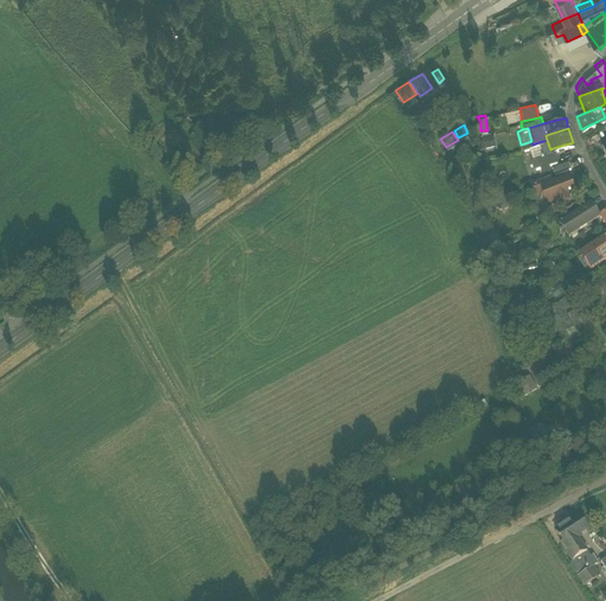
[(495,142),(491,132),(482,134),(484,146),(495,142)]
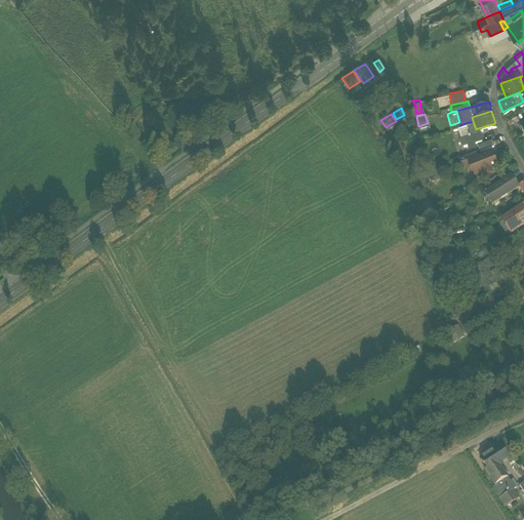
[(404,115),(396,119),(400,126),(408,122),(404,115)]
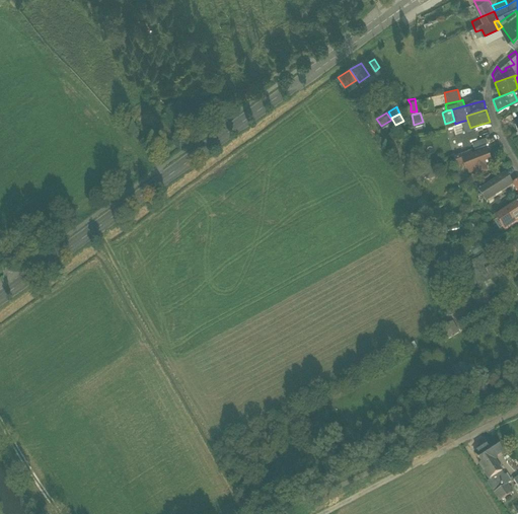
[(475,137),(472,127),(470,128),(467,120),(460,122),(463,132),(456,134),(455,134),(457,142),(461,141),(462,145),(469,143),(468,139),(475,137)]
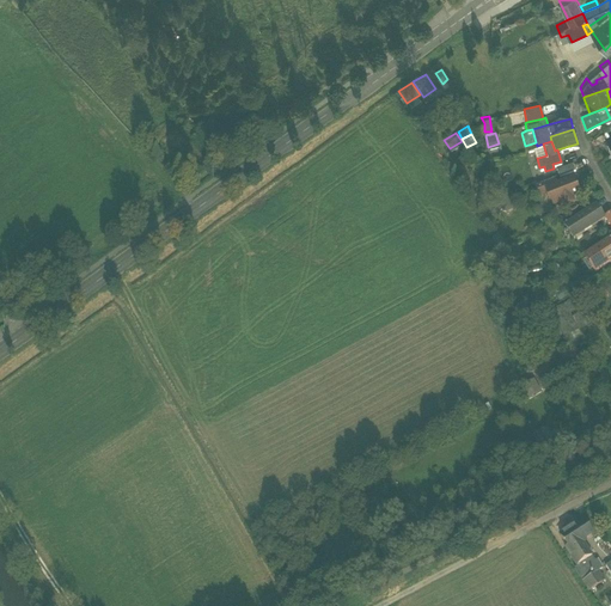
[(535,146),(538,158),(547,155),(543,144),(537,146),(535,146)]
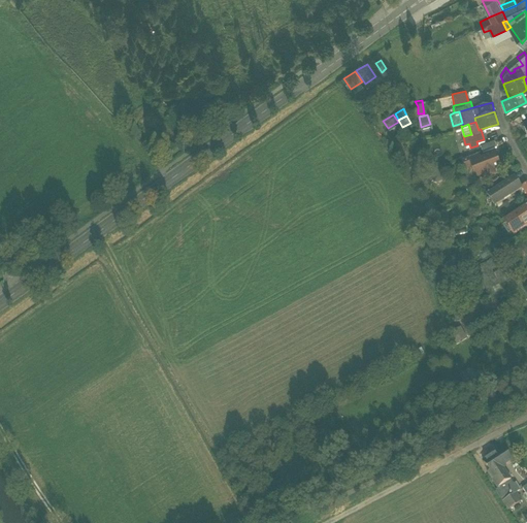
[(480,142),(482,149),(495,143),(493,138),(480,142)]
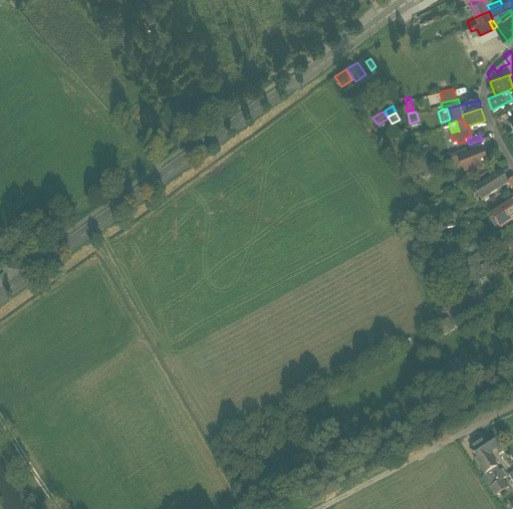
[(449,153),(452,162),(460,159),(458,156),(466,153),(464,147),(449,153)]
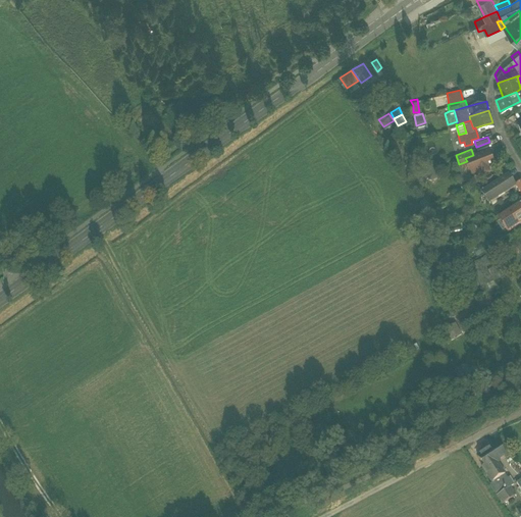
[(477,168),(479,172),(487,169),(485,165),(492,163),(487,149),(473,155),(465,158),(467,161),(471,171),(477,168)]
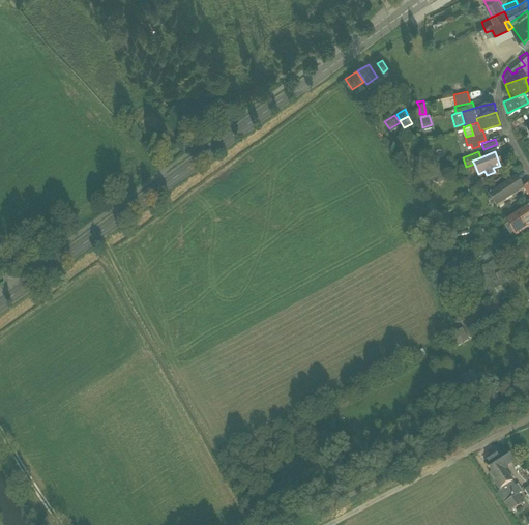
[(442,165),(430,169),(428,175),(437,180),(445,176),(442,165)]
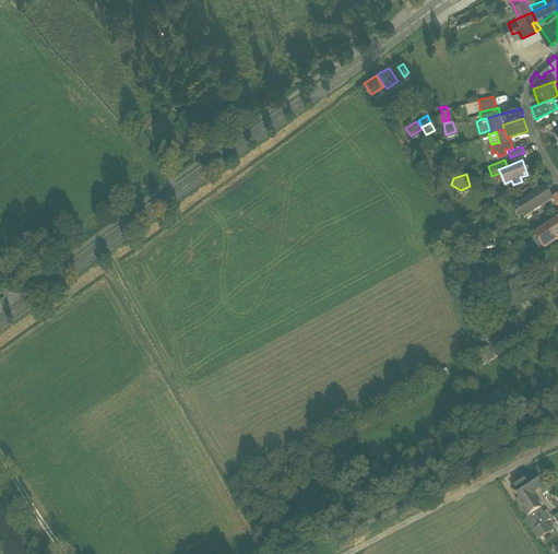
[(514,202),(523,214),(550,197),(543,184),(514,202)]
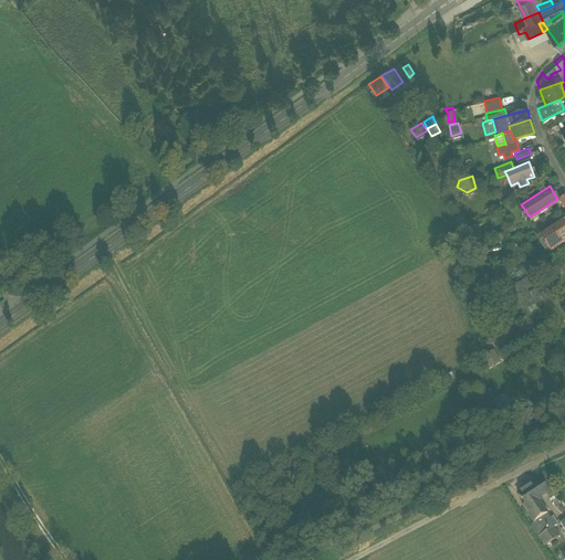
[(564,214),(540,232),(550,247),(564,236),(564,214)]
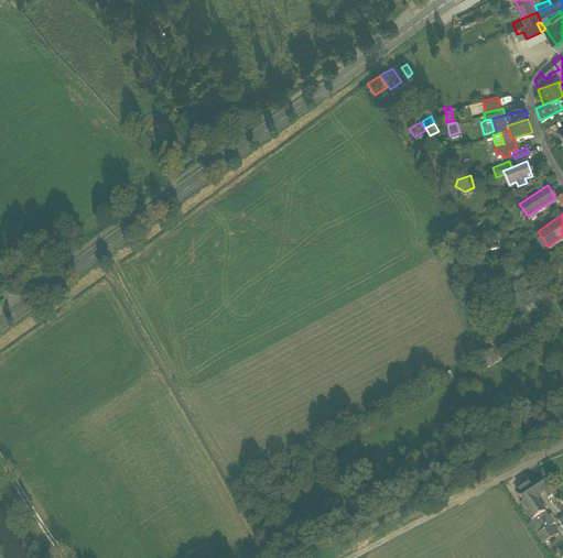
[(468,225),(455,225),(456,239),(468,239),(468,225)]
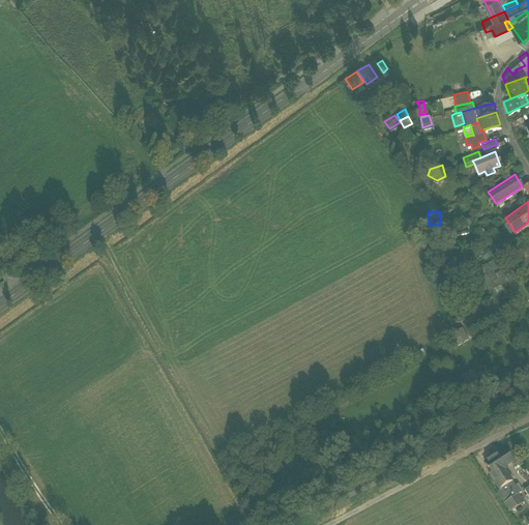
[(494,241),(479,250),(483,257),(498,249),(494,241)]
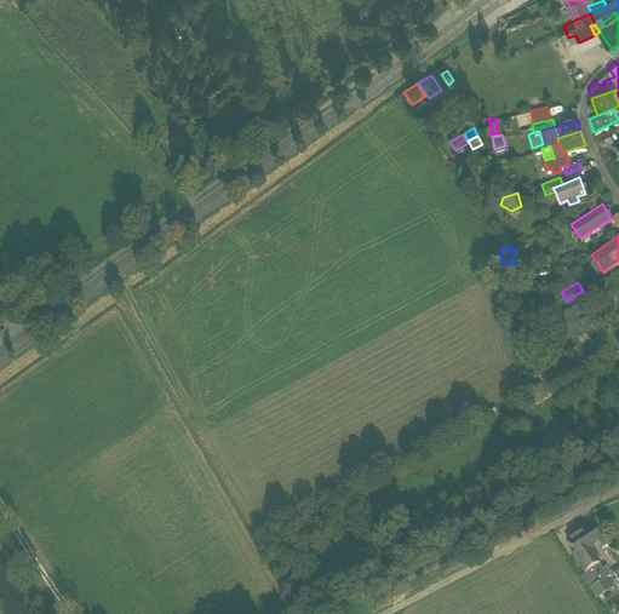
[(551,302),(534,311),(538,317),(556,308),(551,302)]
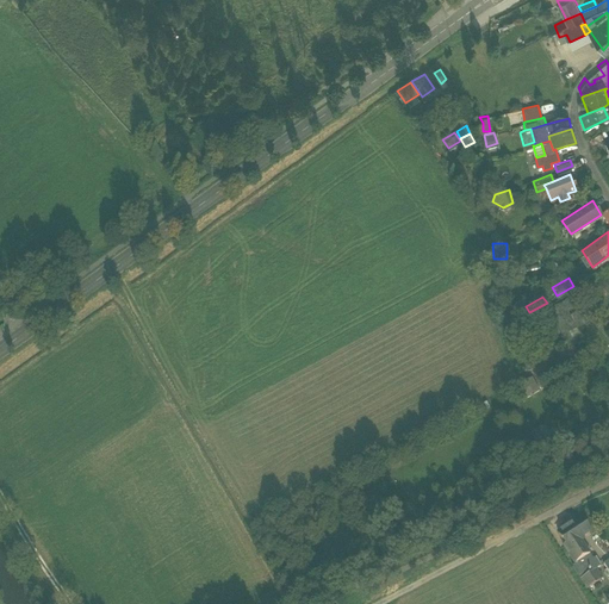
[(516,381),(524,394),(538,386),(530,373),(516,381)]
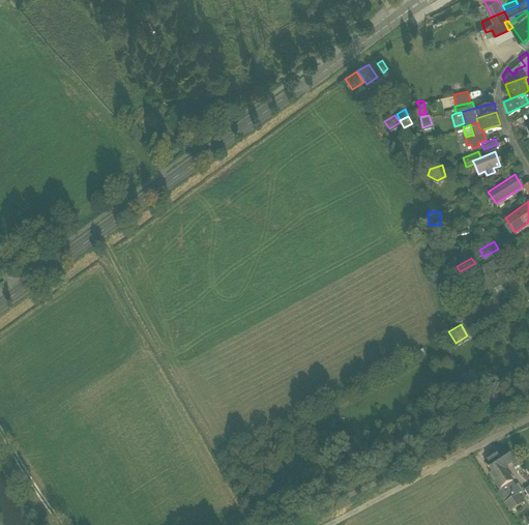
[(503,446),(497,451),(505,464),(511,460),(503,446)]
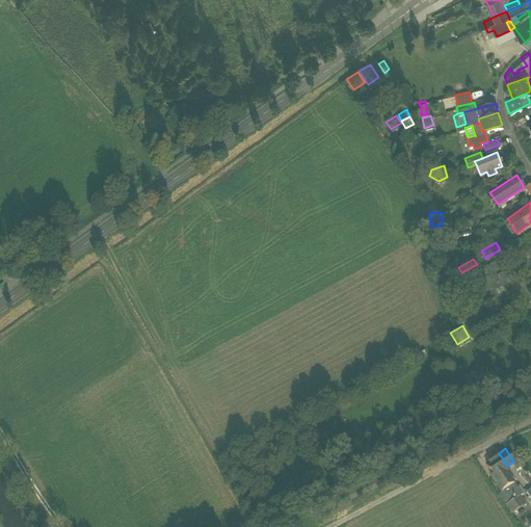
[(485,462),(492,471),(502,464),(505,468),(507,466),(499,453),(485,462)]
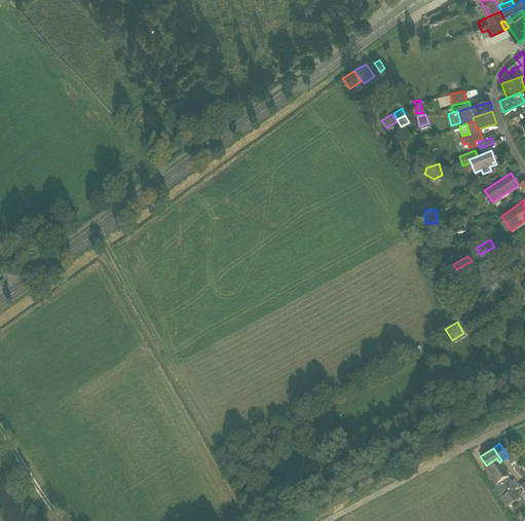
[(484,467),(494,482),(507,474),(499,462),(496,458),(486,466),(484,467)]
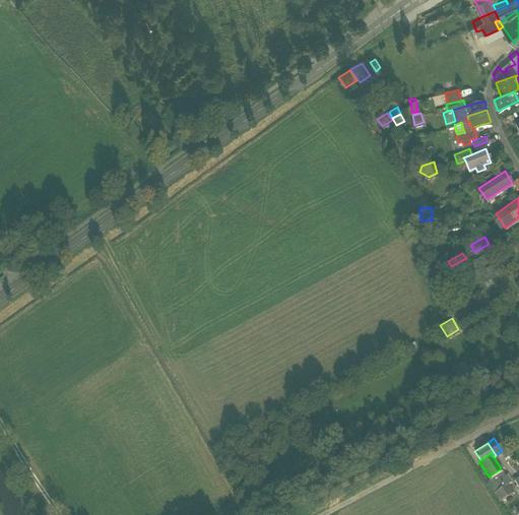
[(504,473),(501,468),(489,476),(487,478),(494,489),(503,483),(504,483),(511,478),(506,471),(504,473)]
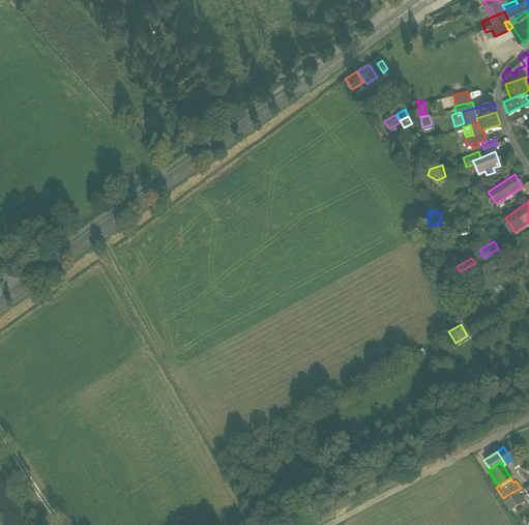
[(503,498),(508,506),(510,504),(511,505),(519,501),(513,492),(512,492),(503,498)]
